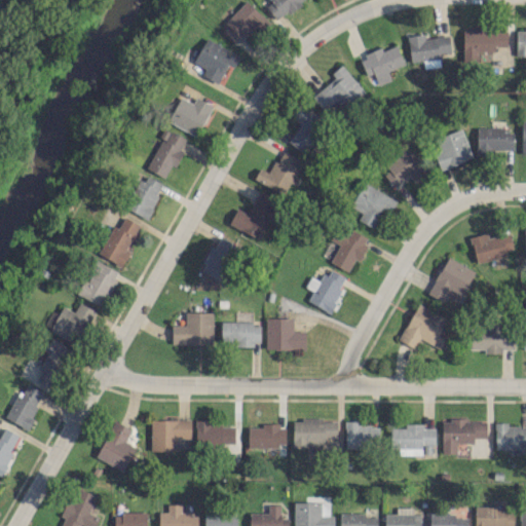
[(275,20),(305,0),(269,0),(271,2),(266,5),(275,20)]
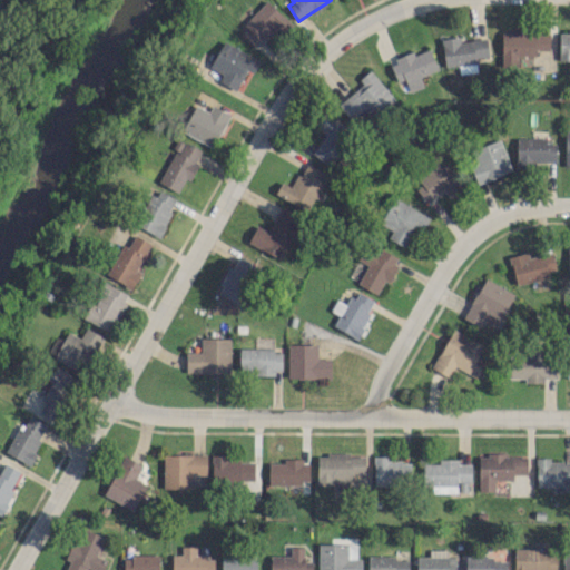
[(239,31),(256,47),(275,26),(283,33),(292,25),(267,1),(239,31)]
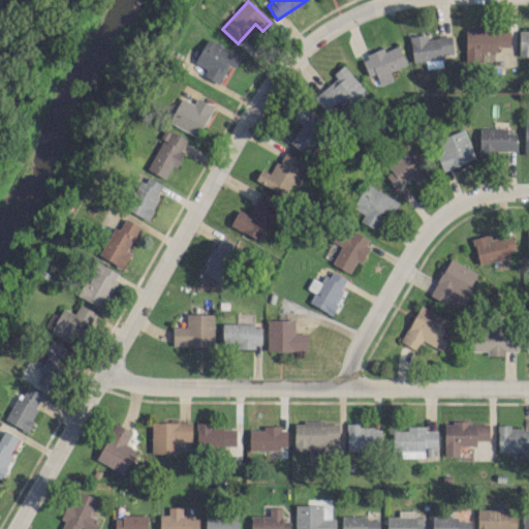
[(519,56),(528,56),(528,28),(519,29),(519,56)]
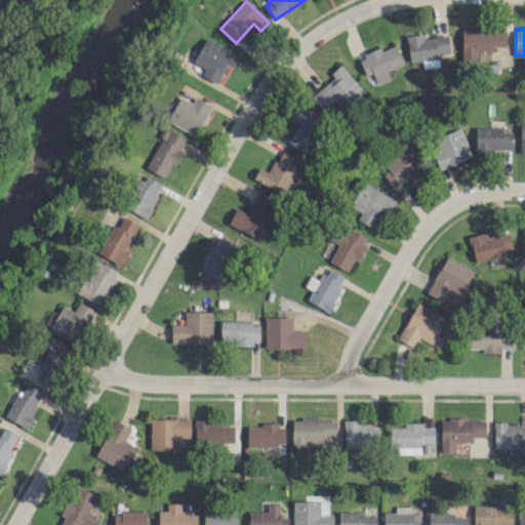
[(461,29),(461,61),(477,62),(477,51),(493,51),(493,46),(506,46),(506,30),(461,29)]
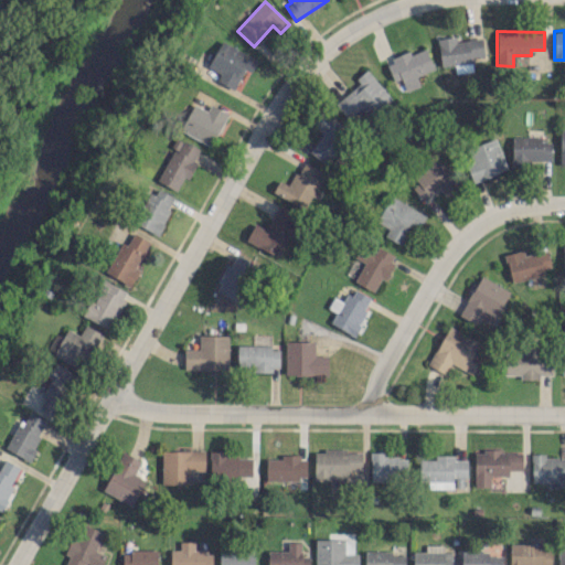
[(437,38),(439,66),(455,65),(455,72),(464,71),(471,71),(470,56),(483,55),(481,38),(456,40),(455,36),(437,38)]
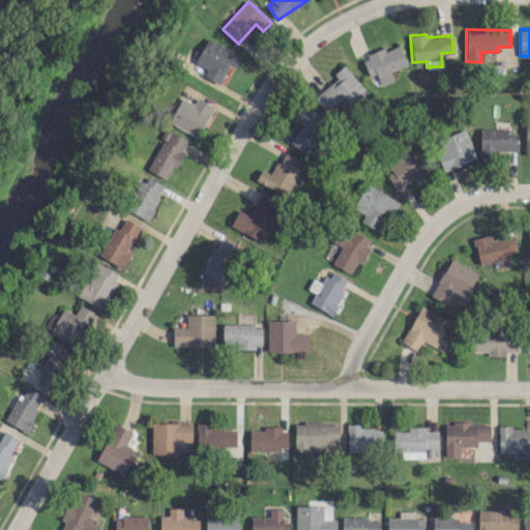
[(219,83),(229,64),(235,67),(241,54),(206,38),(196,63),(206,67),(203,76),(219,83)]
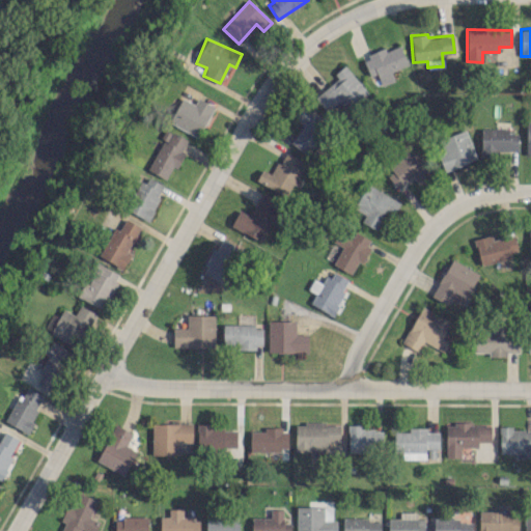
[(381,85),(394,80),(391,71),(408,65),(399,45),(386,50),(385,49),(362,57),(369,76),(376,74),(381,85)]
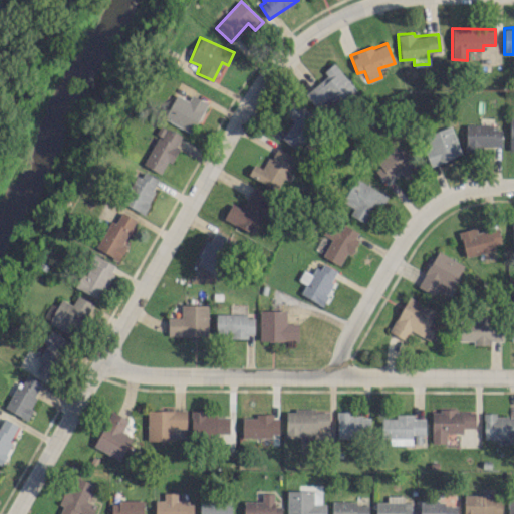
[(316,108),(329,98),(336,107),(356,91),(334,62),(323,70),(327,75),(304,93),(316,108)]
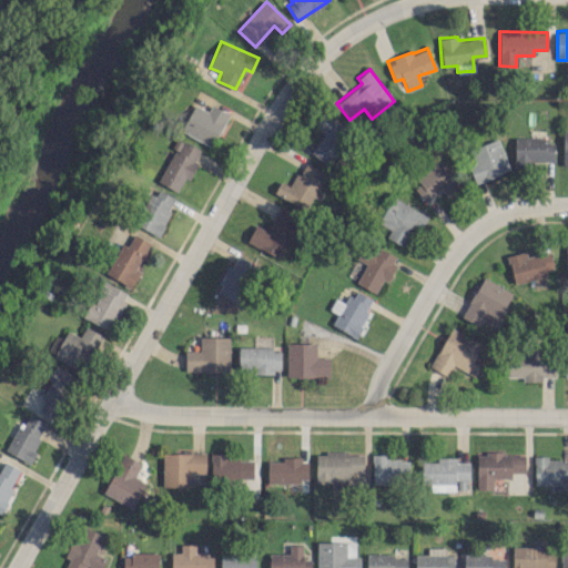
[(229,112),(211,105),(209,111),(193,104),(181,132),(213,146),(229,112)]
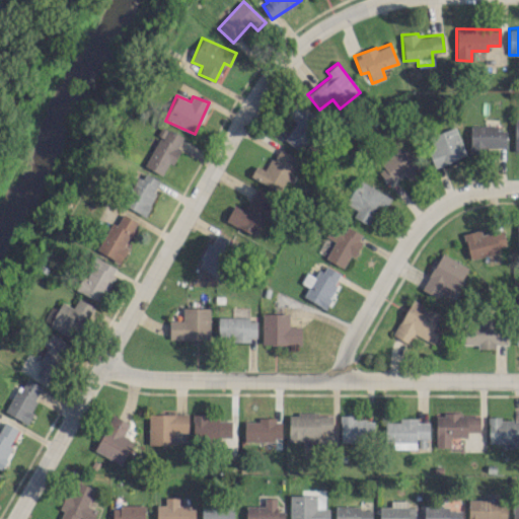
[(321,119),(298,100),(287,115),(296,122),(283,139),(297,150),(321,119)]
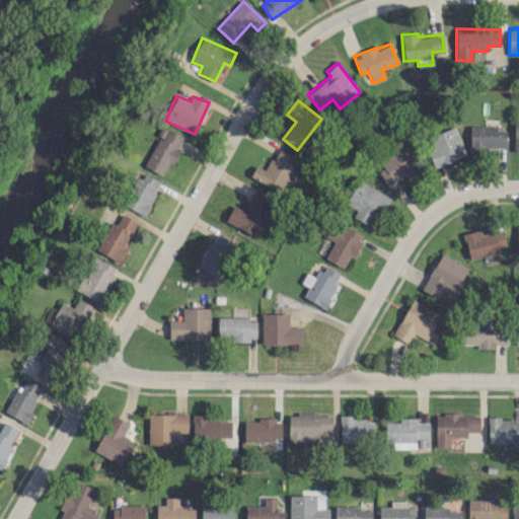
[(184,137),(162,127),(144,166),(162,174),(168,162),(172,164),(184,137)]
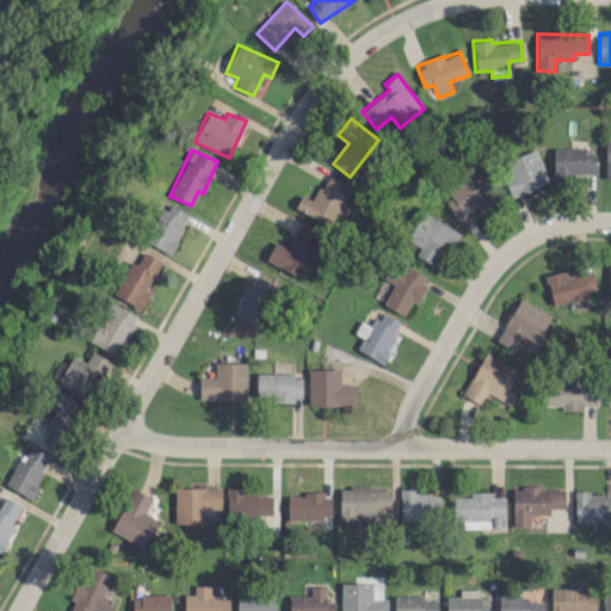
[(512,196),(548,183),(536,149),(499,162),(512,196)]
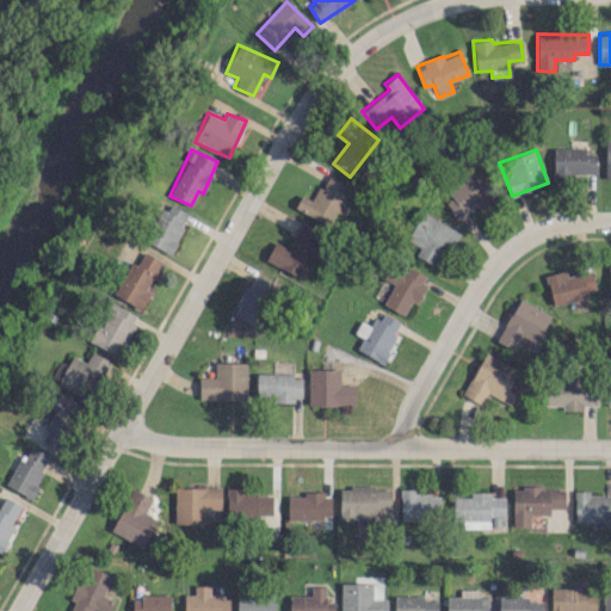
[(554,149),(554,174),(596,176),(596,149),(554,149)]
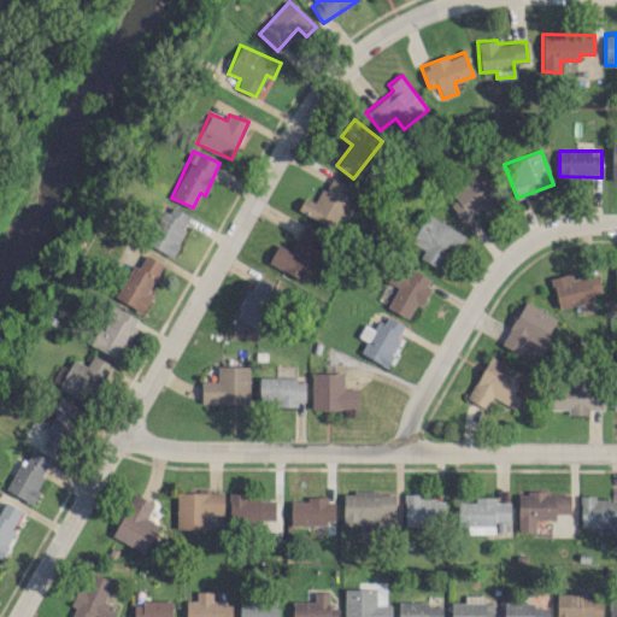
[(477,206),(488,216),(504,198),(476,172),(447,205),(464,219),(477,206)]
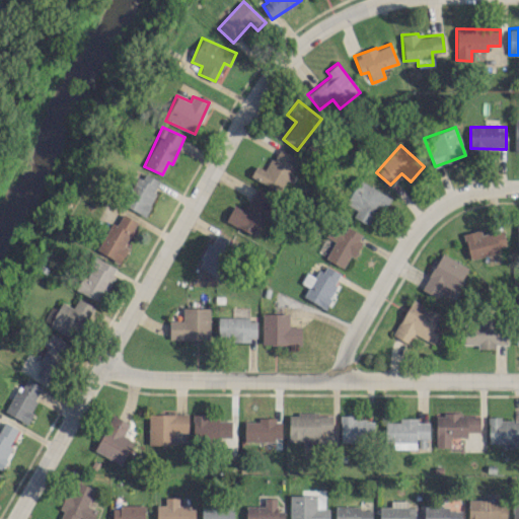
[(250,176),(280,191),(296,157),(277,148),(266,170),(255,165),(250,176)]
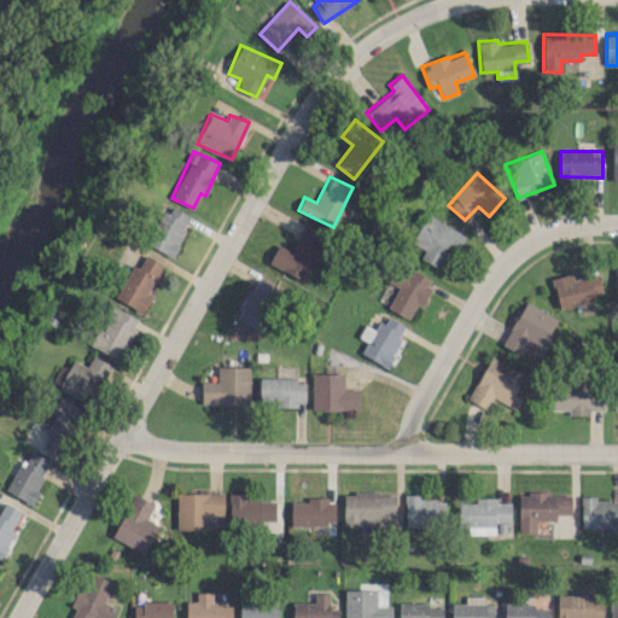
[(163,211),(147,244),(172,256),(191,215),(173,207),(169,214),(163,211)]
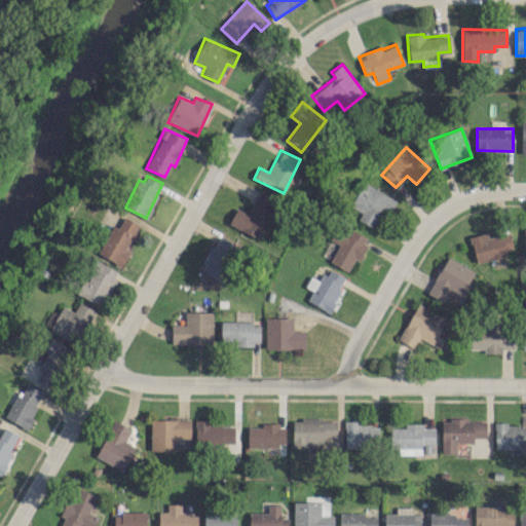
[(379,230),(393,196),(362,182),(350,207),(361,212),(358,220),(379,230)]
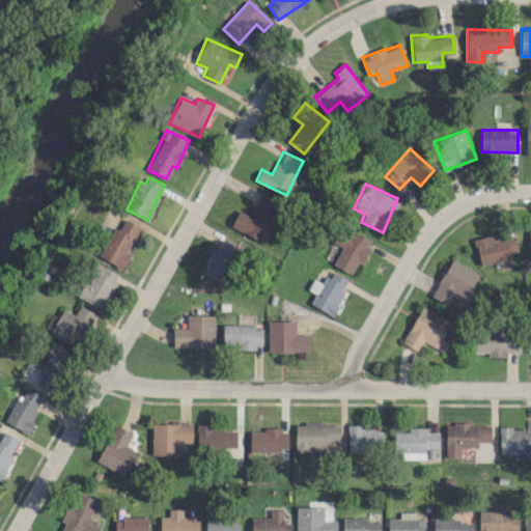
[(239,210),(230,226),(261,241),(279,204),(260,195),(250,216),(239,210)]
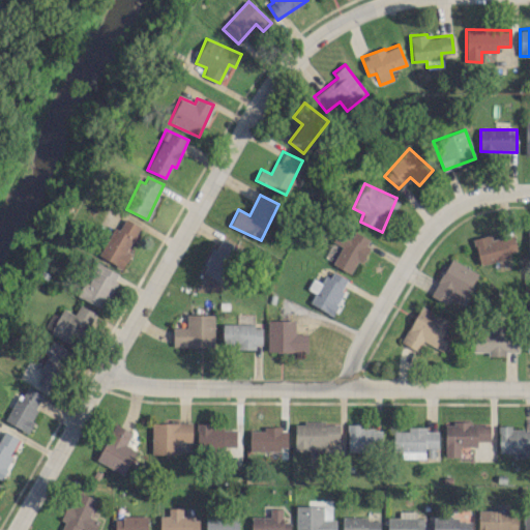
[(114,227),(98,255),(122,268),(130,253),(126,251),(140,226),(125,218),(119,229),(114,227)]
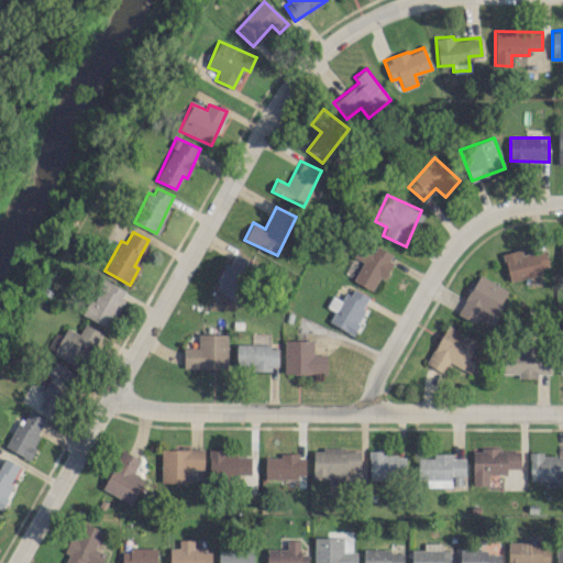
[(394,256),(376,245),(372,253),(359,244),(352,255),(363,262),(352,278),(373,291),(394,256)]
